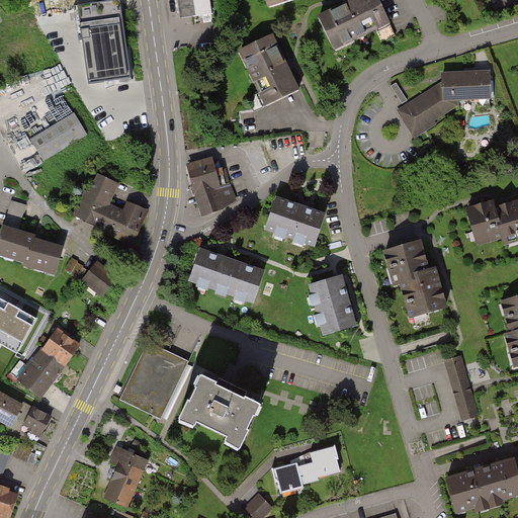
[(192,17),(189,0),(181,0),(176,1),(179,19),(192,17)]
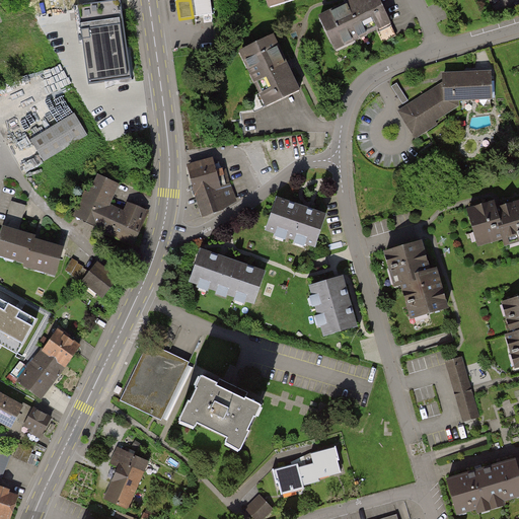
[(208,0),(190,0),(193,17),(211,14),(208,0)]
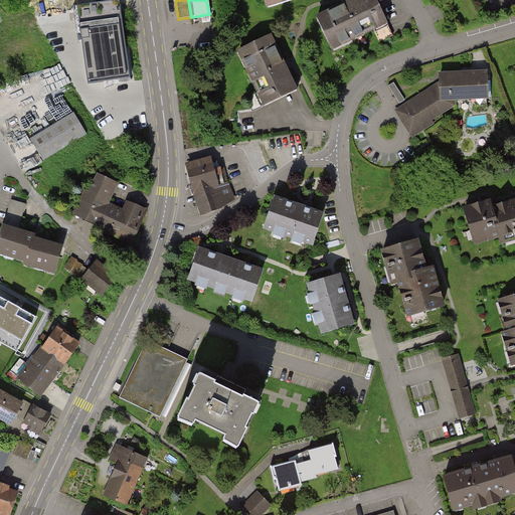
[(263,0),(267,10),(296,1),(296,0),(263,0)]
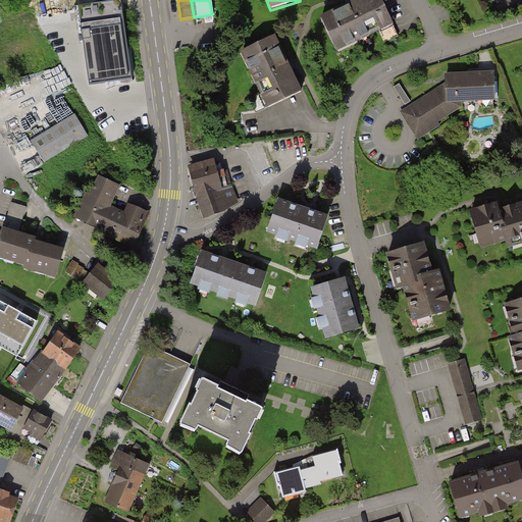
[(399,36),(380,0),(361,0),(321,19),(333,45),(367,30),(369,34),(378,30),(384,43),(399,36)]
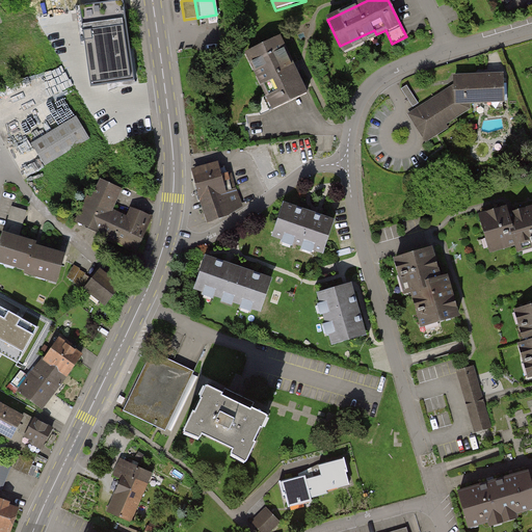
[(135,84),(124,4),(81,10),(91,89),(135,84)]
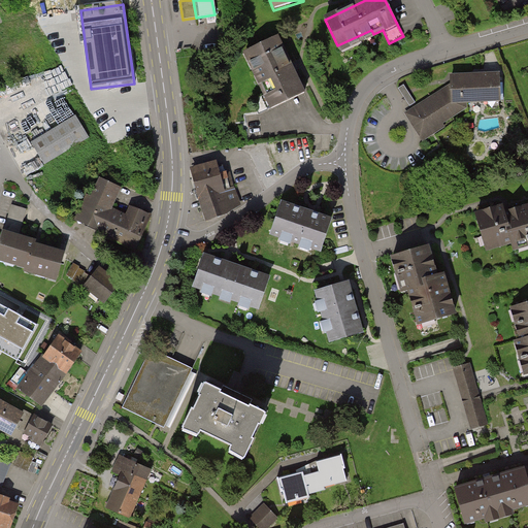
[(239,58),(267,112),(303,94),(275,39),(239,58)]
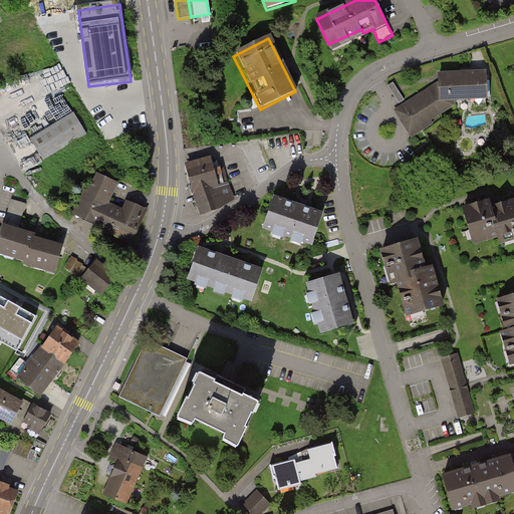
[(488,102),(487,73),(438,75),(439,81),(440,104),(456,103),(488,102)]
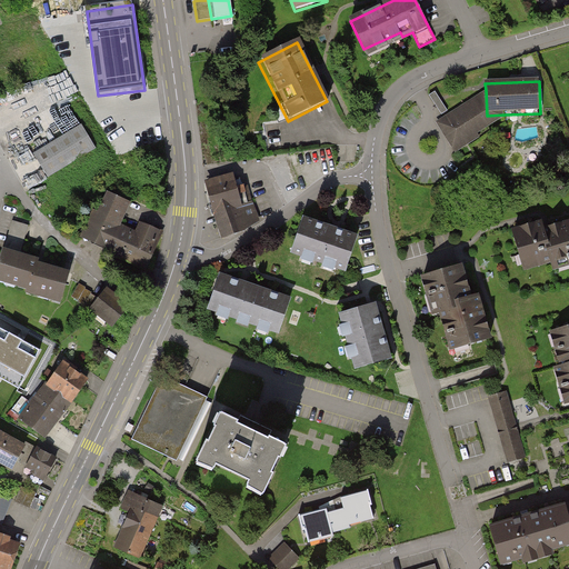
[(443,113),(450,110),(440,90),(432,95),(443,113)]
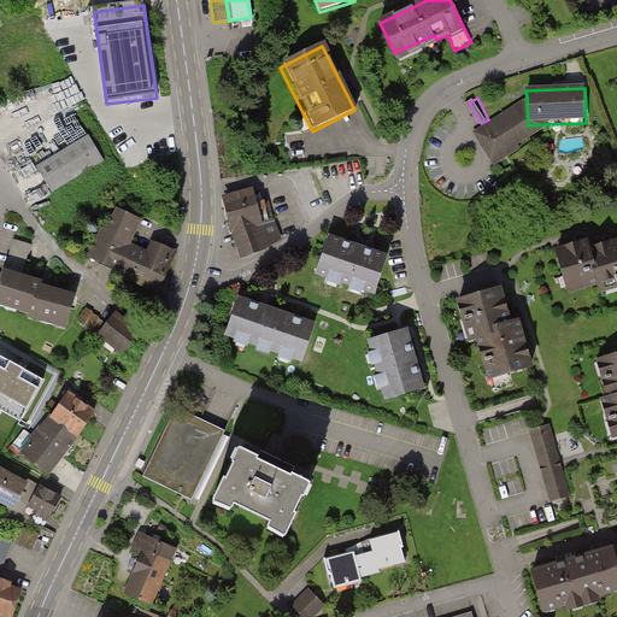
[(521,151),(518,146),(547,129),(547,124),(528,125),(527,98),(471,134),(493,168),(521,151)]
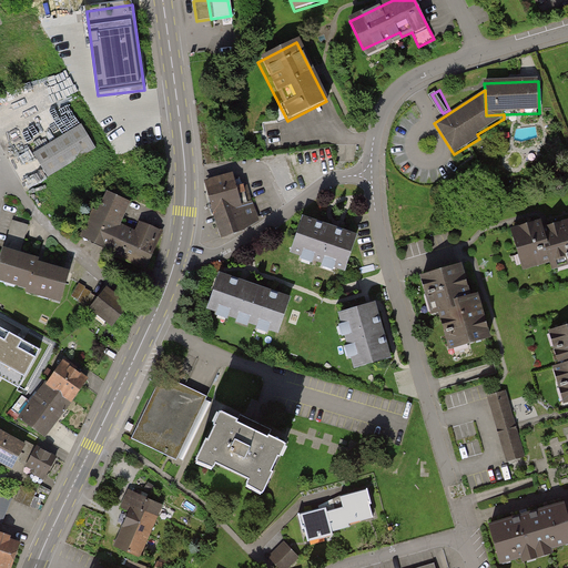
[(79,123),(31,153),(46,178),(94,149),(79,123)]
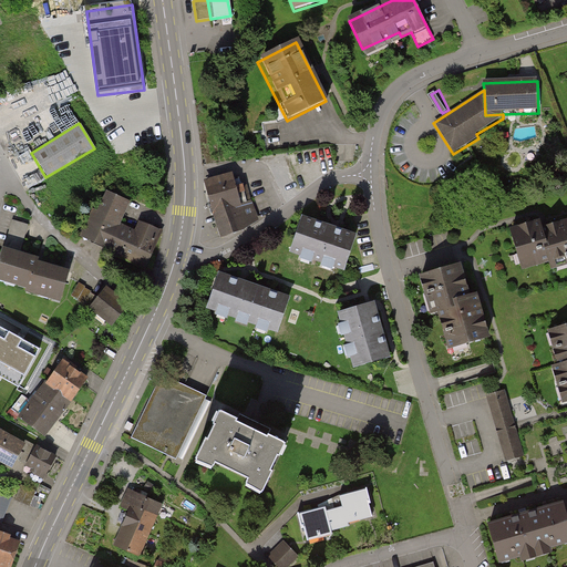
[(232,191),(232,174),(205,183),(214,212),(220,229),(228,226),(256,216),(250,202),(238,207),(232,191)]
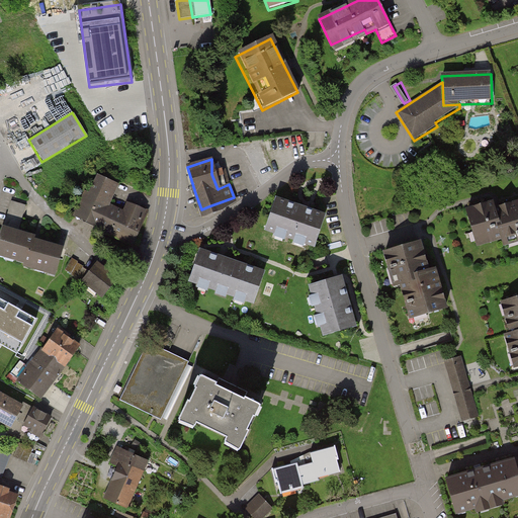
[(117,184),(91,171),(69,217),(130,246),(146,212),(125,203),(120,211),(107,204),(117,184)]
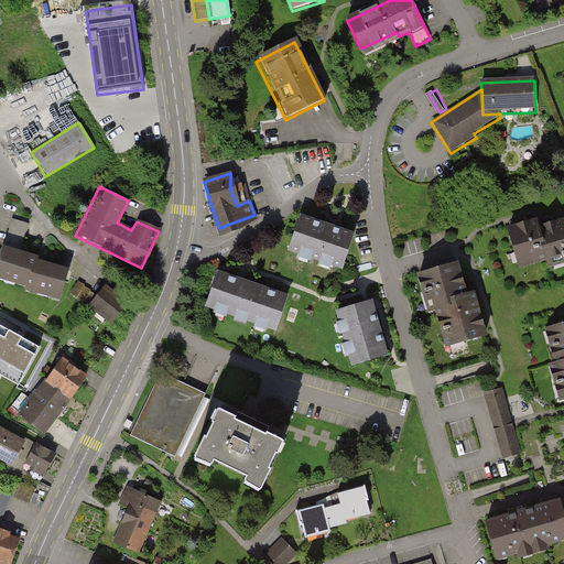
[(342,271),(354,236),(300,218),(288,253),(342,271)]
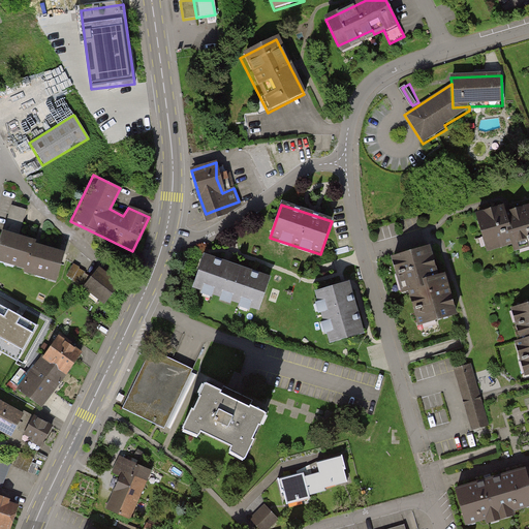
[(7,219),(4,230),(20,235),(27,210),(11,206),(7,219)]
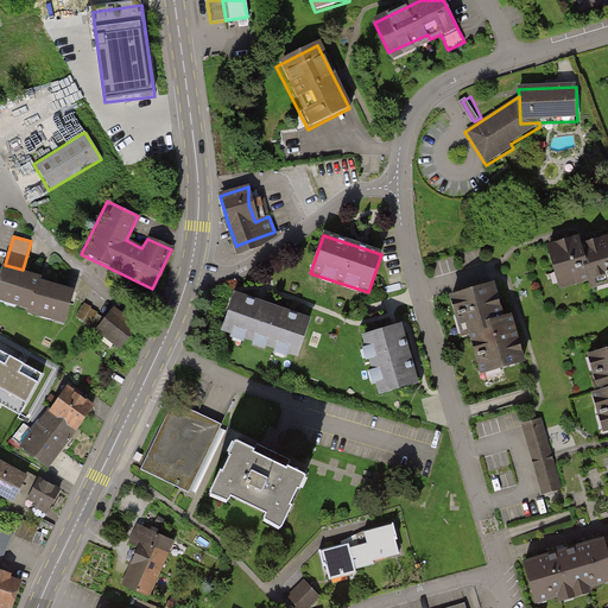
[(561,287),(591,279),(581,246),(578,236),(548,246),(561,287)]
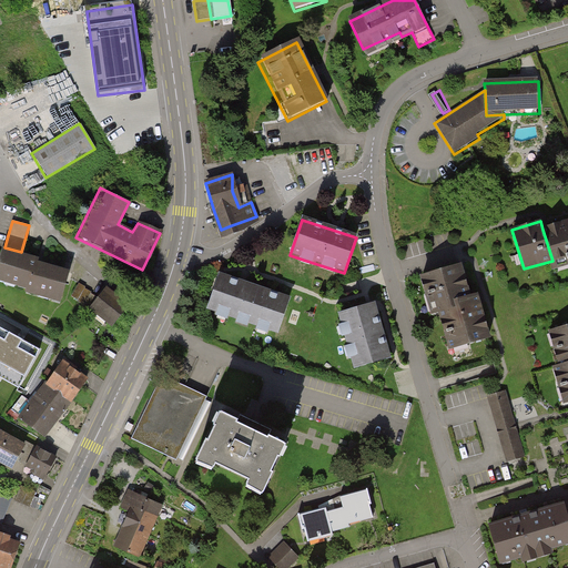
[(567,265),(567,221),(543,230),(553,261),(555,270),(567,265)]
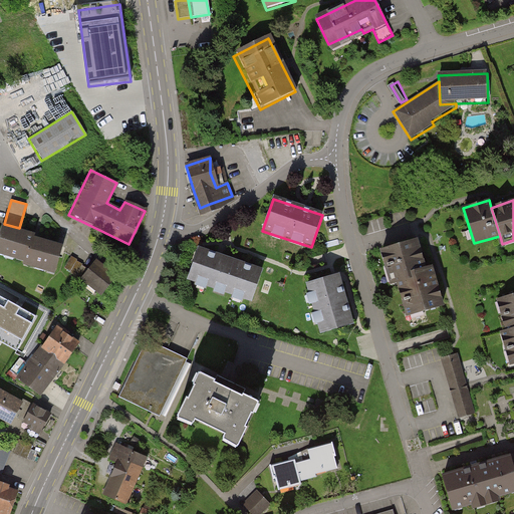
[(19,228),(4,224),(0,236),(0,253),(25,261),(24,264),(54,273),(62,245),(34,236),(35,233),(19,228)]
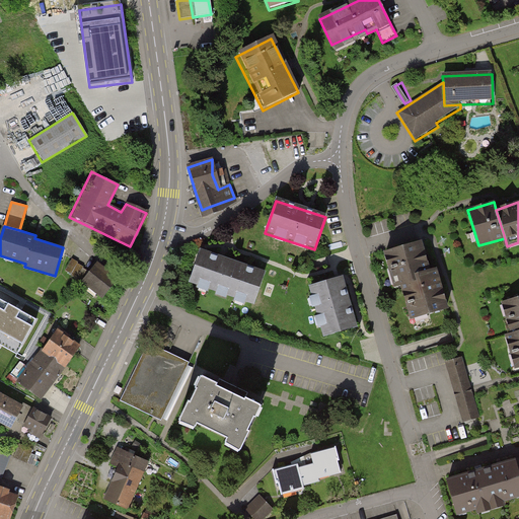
[(431,276),(423,246),(384,256),(391,286),(397,284),(431,276)]
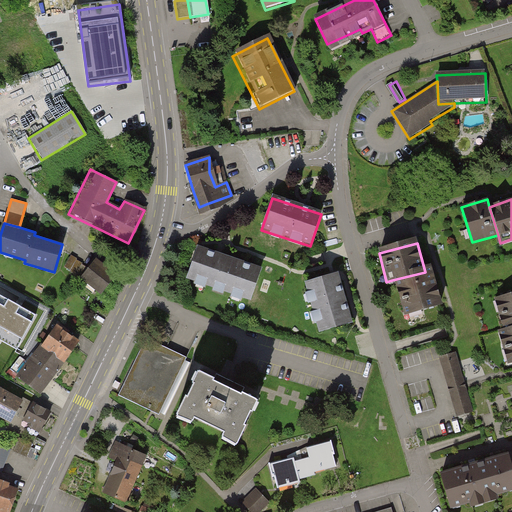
[(188,283),(249,303),(261,270),(199,249),(188,283)]
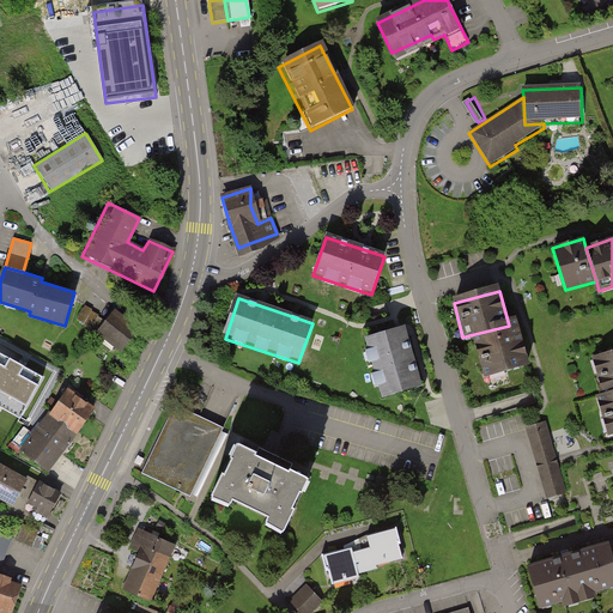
[(110,308),(91,331),(119,352),(137,329),(110,308)]
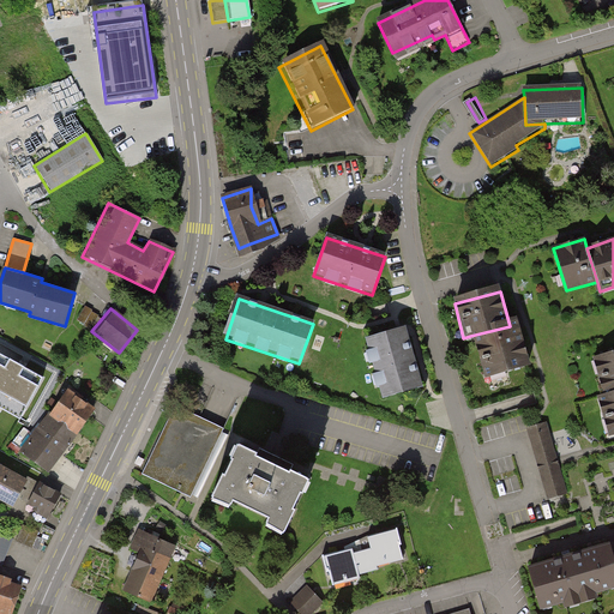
[(510,326),(470,336),(482,380),(528,368),(517,324),(510,326)]
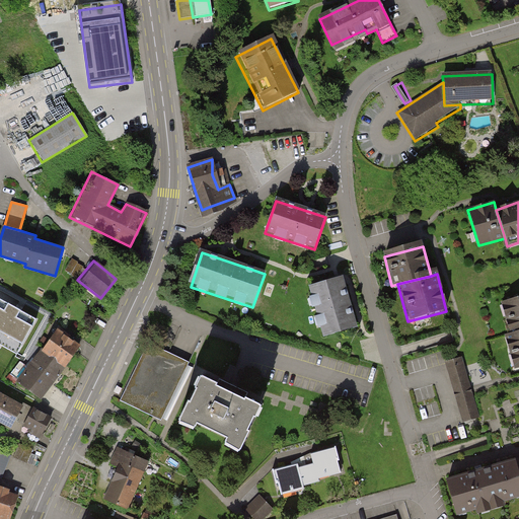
[(307,288),(322,339),(356,329),(341,279),(307,288)]
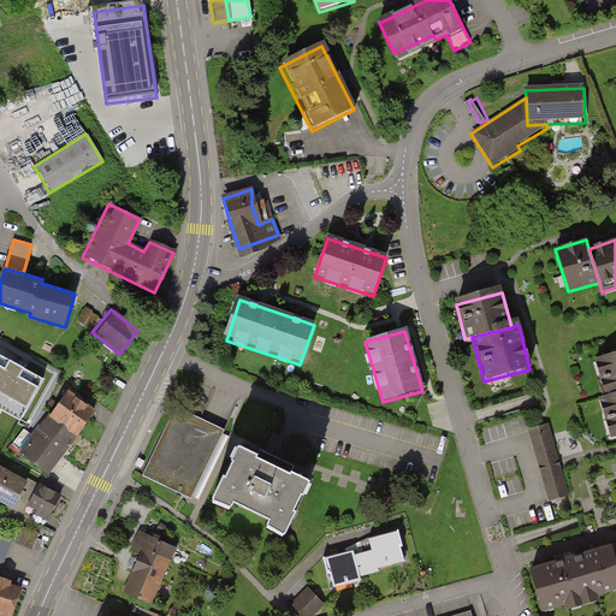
[(46,380),(0,354),(0,398),(28,414),(46,380)]
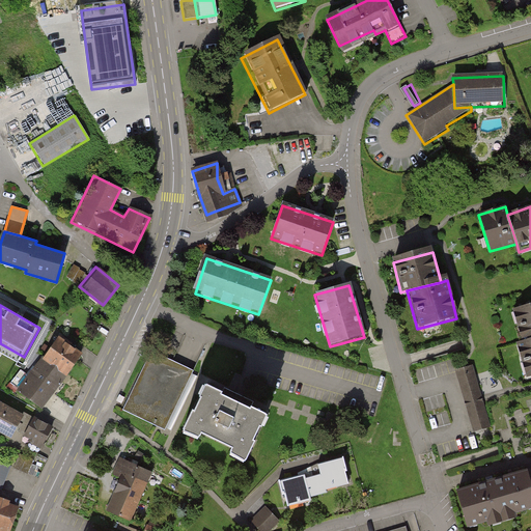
[(530,307),(514,312),(522,340),(530,337),(530,307)]
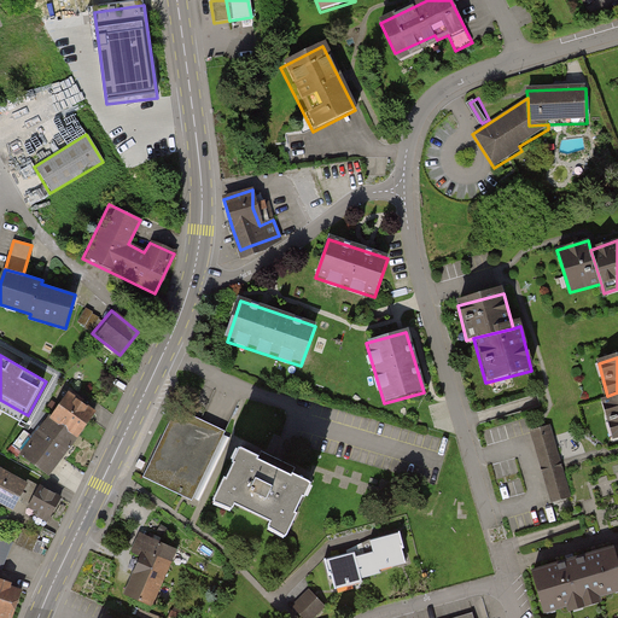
[(63,390),(40,421),(71,445),(94,414),(63,390)]
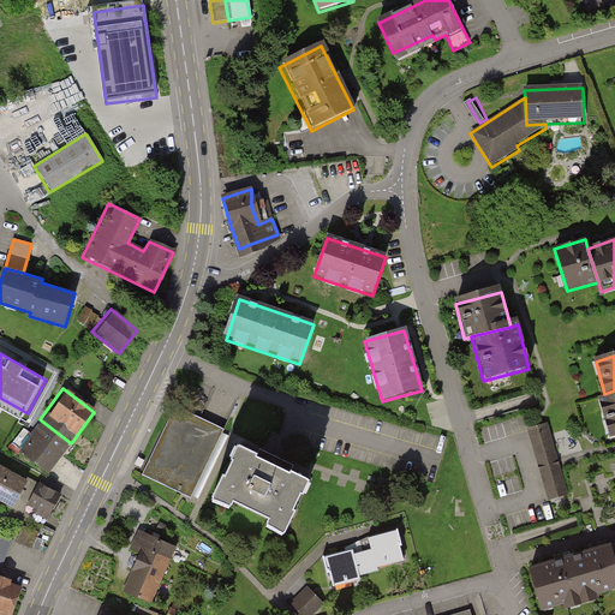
[(614,440),(614,390),(604,394),(596,398),(610,442),(614,440)]
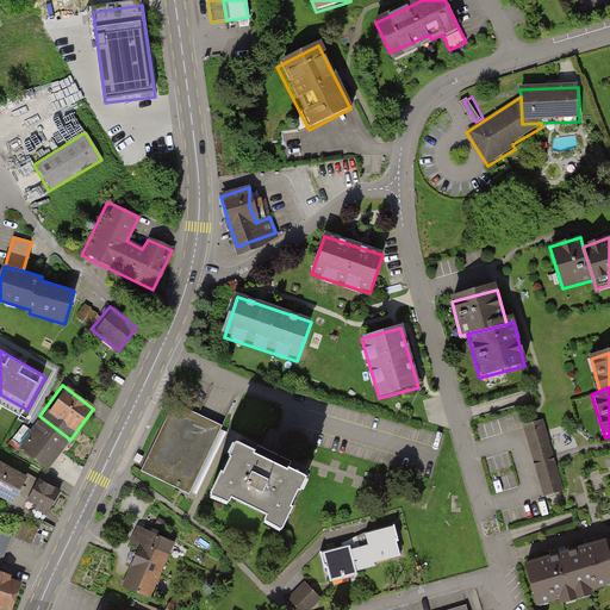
[(212,421),(175,403),(143,470),(192,493),(224,425),(212,421)]
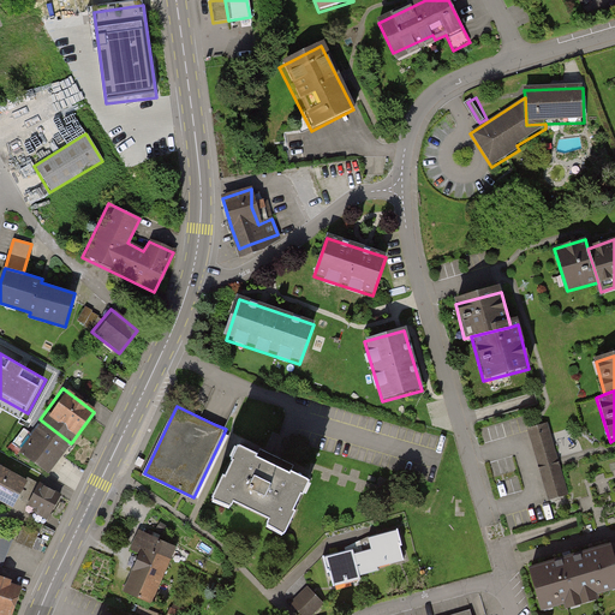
[(40,419),(16,451),(47,475),(71,443),(40,419)]
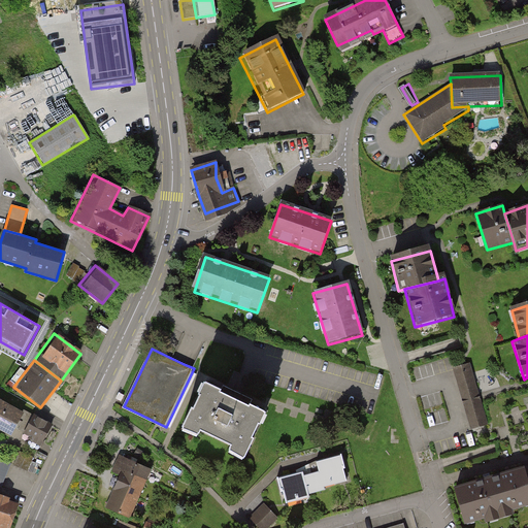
[(469,366),(456,370),(474,429),(487,425),(469,366)]
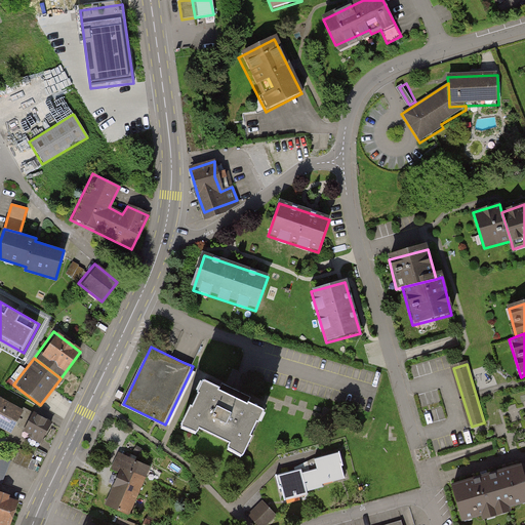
[(244,457),(267,413),(233,396),(205,381),(182,429),(196,436),(200,428),(230,443),(228,449),(244,457)]
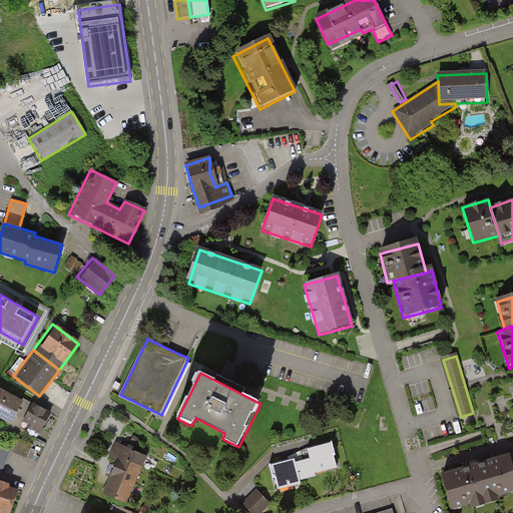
[(23,401),(0,388),(0,415),(12,422),(23,401)]
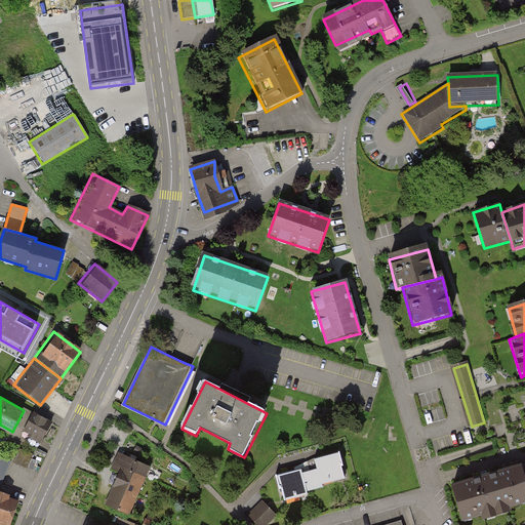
[(53,422),(34,412),(24,431),(30,434),(29,437),(41,443),(53,422)]
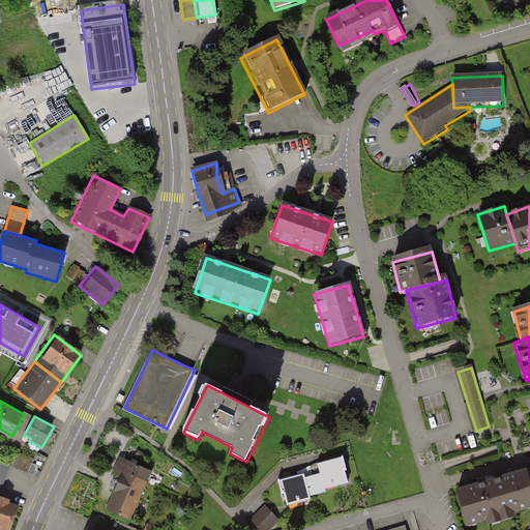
[(34,460),(20,453),(15,468),(21,471),(28,473),(34,460)]
